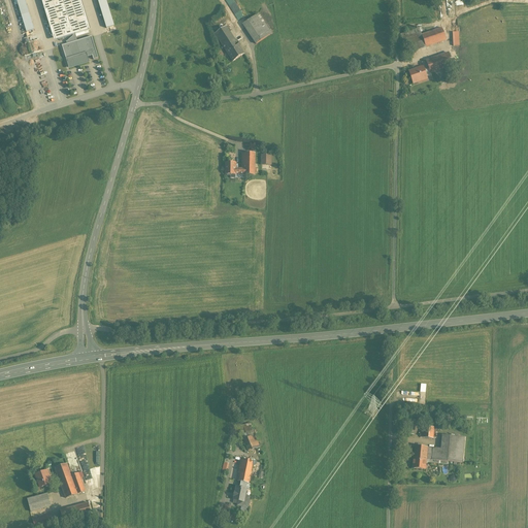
[(25,0),(18,0),(17,0),(22,17),(29,14),(25,0)]
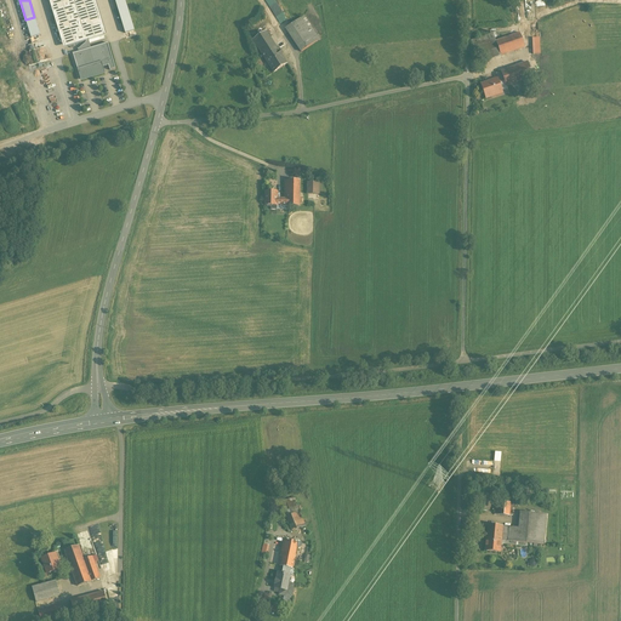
[(69,47),(85,41),(89,40),(103,35),(92,0),(47,0),(49,1),(53,4),(51,10),(62,41),(61,43),(69,47)]
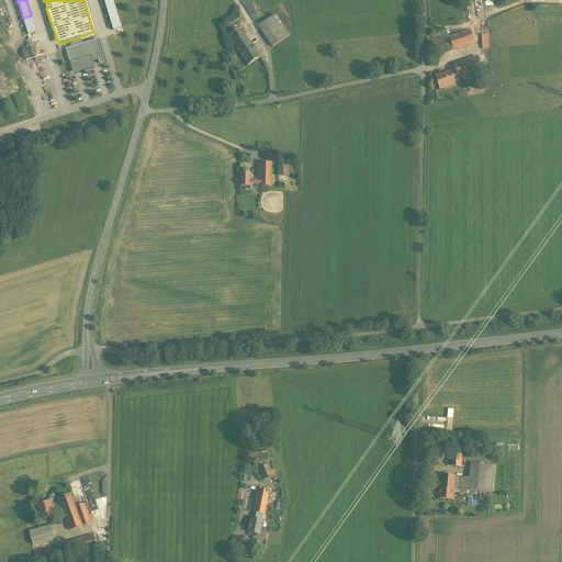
[(86,0),(83,0),(93,32),(97,32),(86,0)]
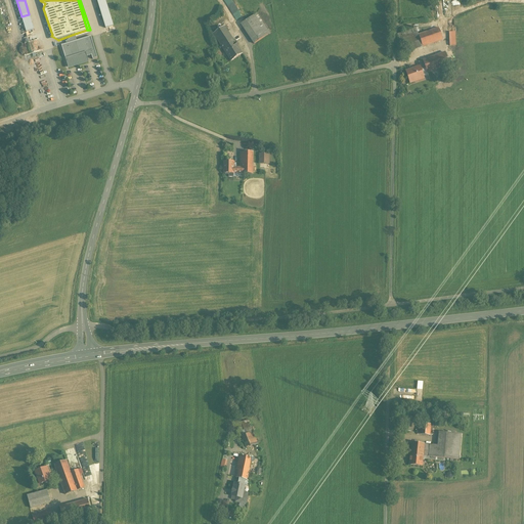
[(114,26),(104,0),(96,0),(105,29),(114,26)]
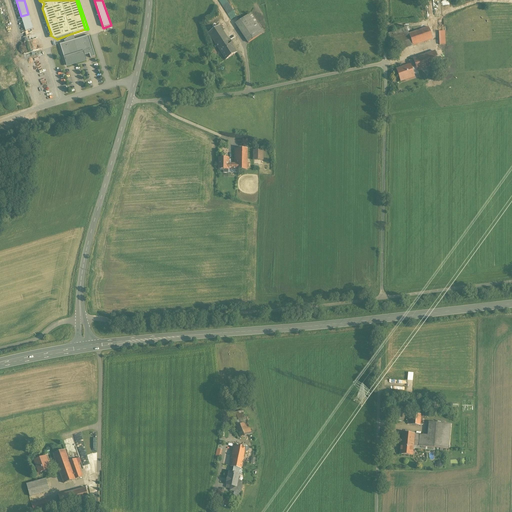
[(242,19),(235,23),(248,43),(263,33),(250,13),(242,19)]
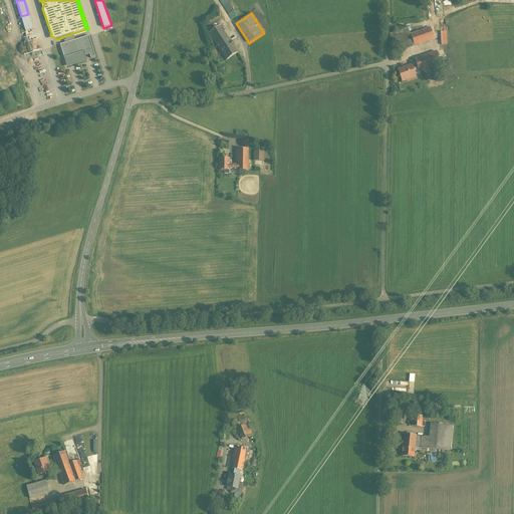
[(209,33),(218,47),(229,39),(220,26),(209,33)]
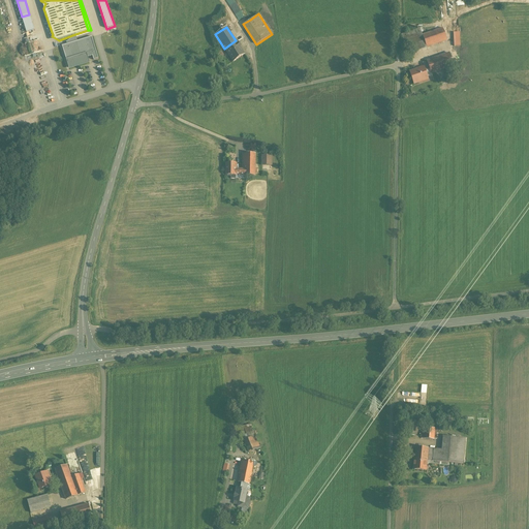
[(421,29),(403,35),(405,42),(408,41),(412,54),(447,41),(442,28),(423,35),(421,29)]
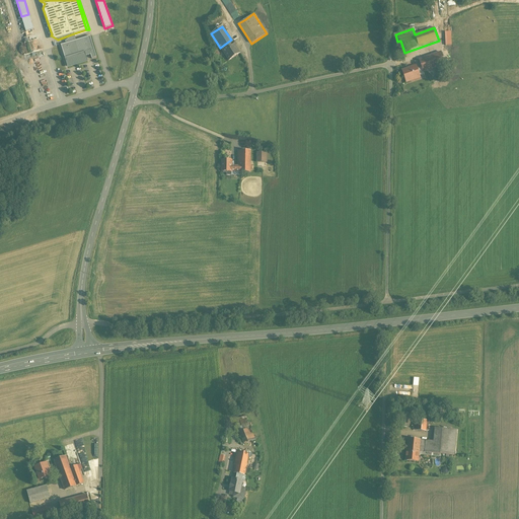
[(76,41),(74,33),(71,34),(72,35),(65,42),(66,44),(61,45),(68,68),(88,62),(86,56),(90,55),(91,59),(96,58),(90,36),(76,41)]
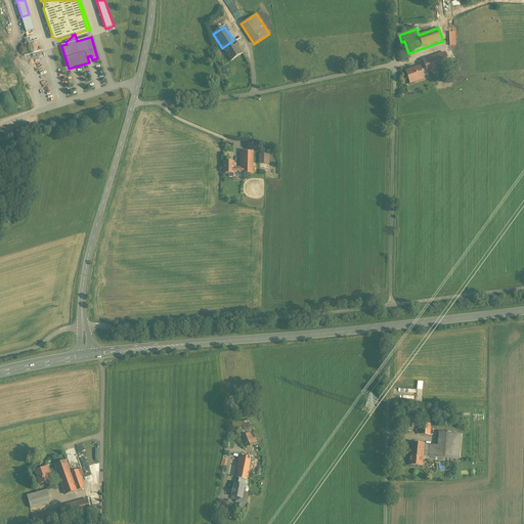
[(233,40),(222,48),(231,61),(243,54),(233,40)]
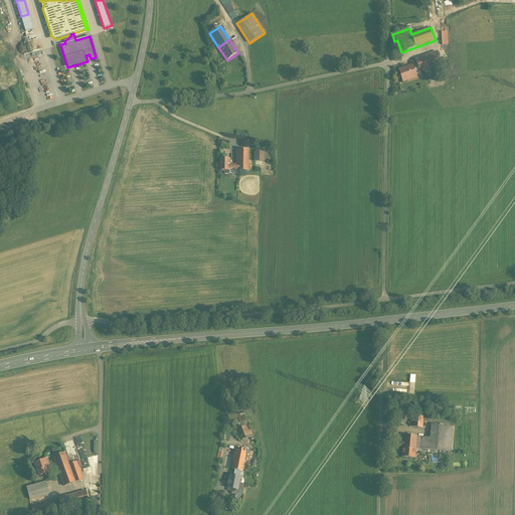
[(413,64),(398,69),(402,81),(421,75),(420,71),(443,64),(439,51),(412,59),(413,64)]
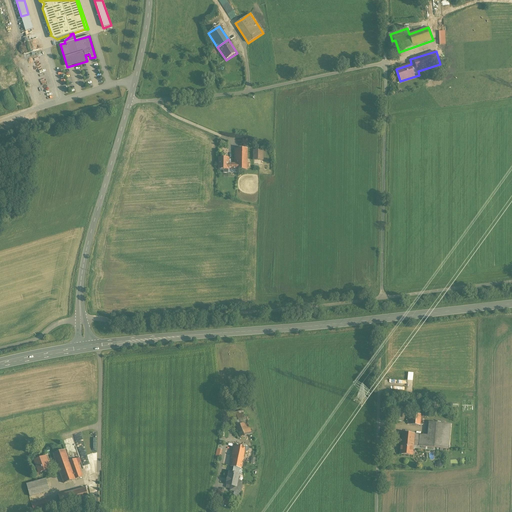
[(237,169),(237,170),(247,170),(247,149),(235,149),(234,163),(237,164),(237,169)]
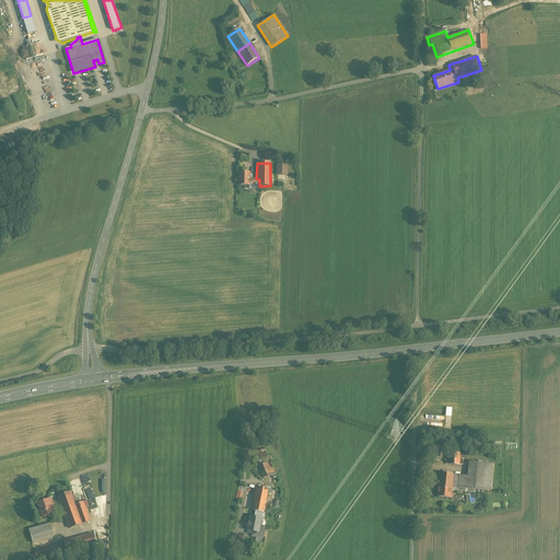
[(288,175),(288,164),(278,164),(277,175),(288,175)]
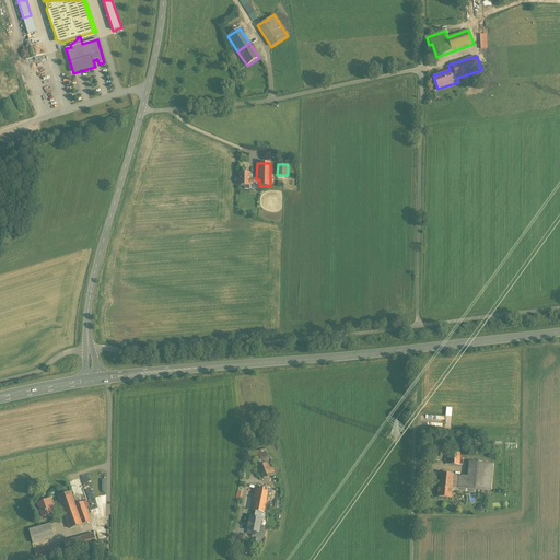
[(249,173),(240,173),(240,179),(238,186),(244,186),(249,186),(249,185),(259,185),(259,179),(256,178),(256,179),(249,179),(249,173)]
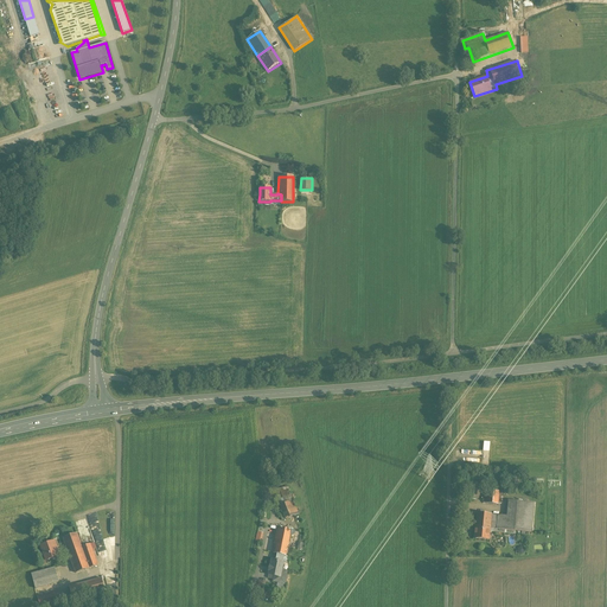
[(298,515),(287,486),(274,492),(285,519),(298,515)]
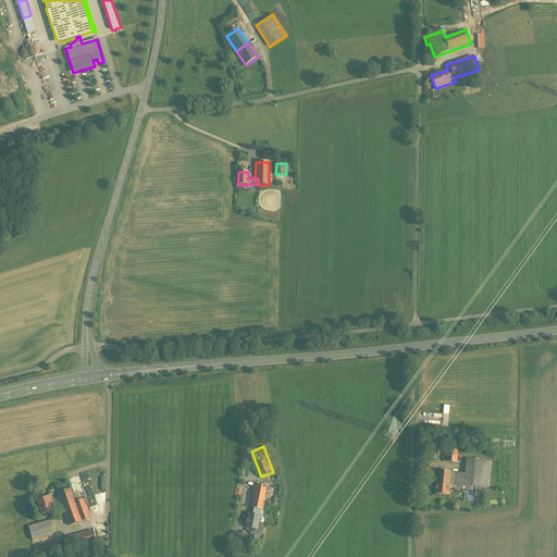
[(456,462),(457,450),(444,449),(444,461),(456,462)]
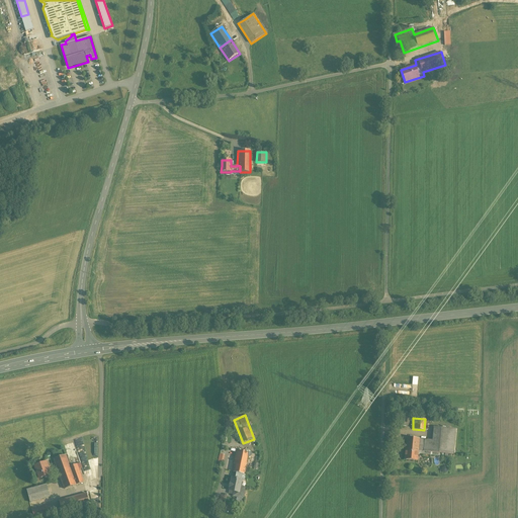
[(432,441),(419,439),(418,451),(423,451),(423,454),(439,456),(439,453),(453,454),(455,429),(434,427),(432,441)]
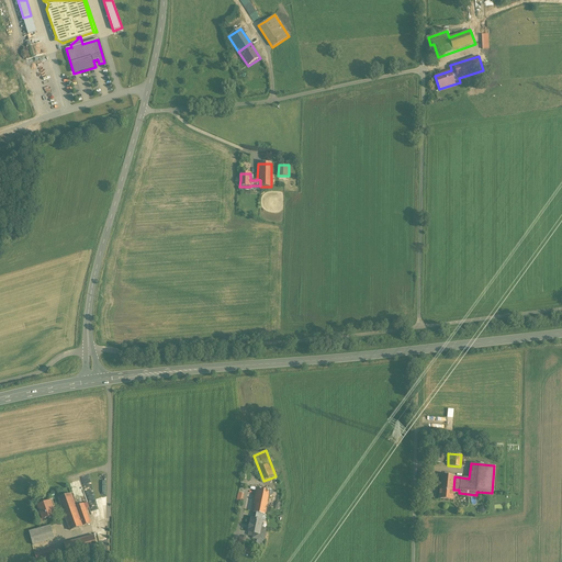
[(452,501),(453,490),(454,476),(441,475),(439,498),(452,501)]
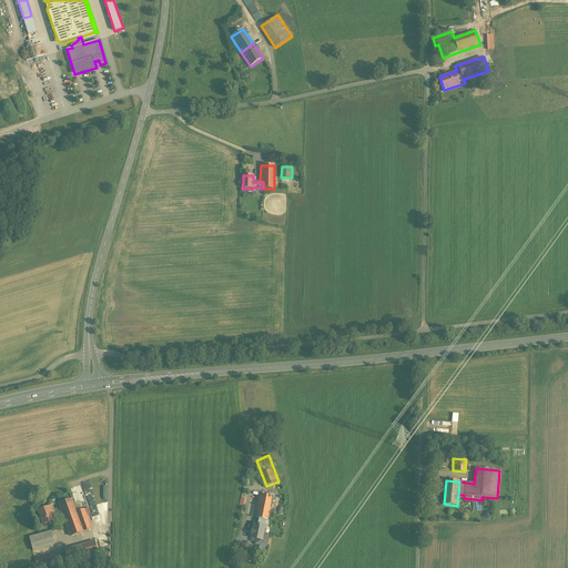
[(92,483),(84,484),(85,498),(93,497),(92,483)]
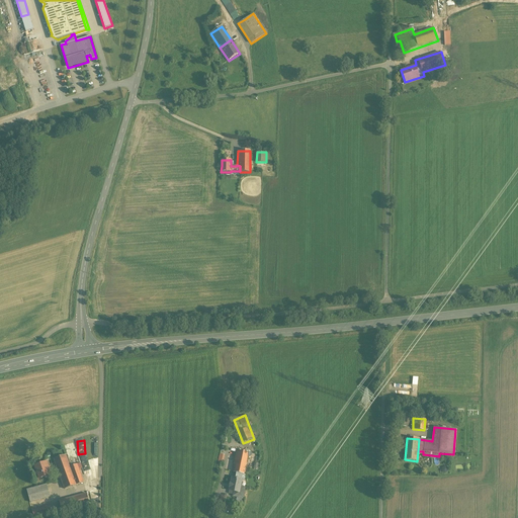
[(67,452),(75,450),(73,441),(65,443),(67,452)]
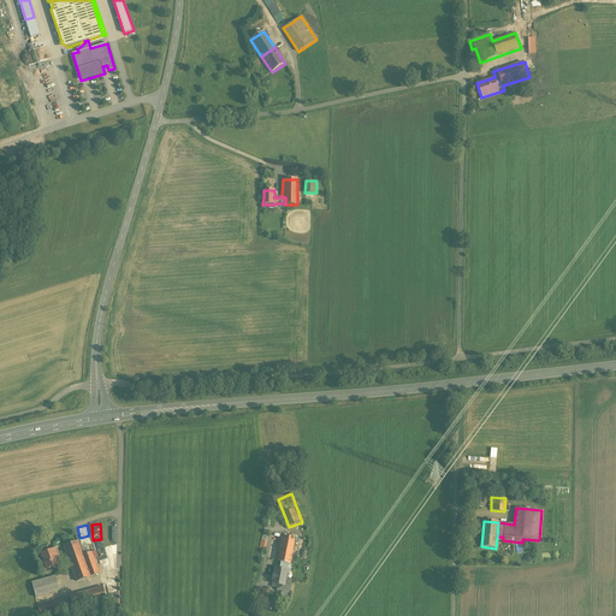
[(295,539),(282,535),(278,552),(279,552),(277,562),(280,562),(288,564),(289,564),(295,539)]
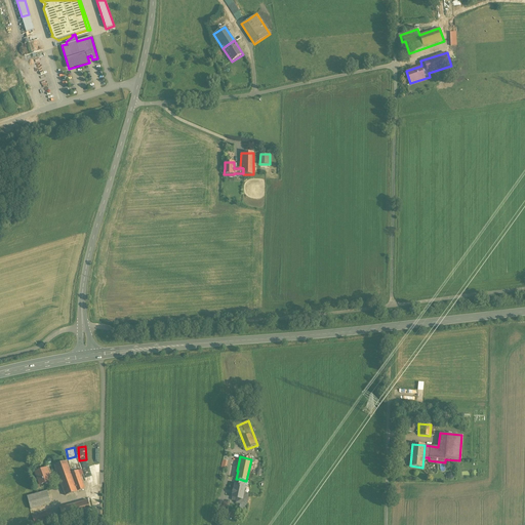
[(58,478),(71,474),(66,461),(54,466),(58,478)]
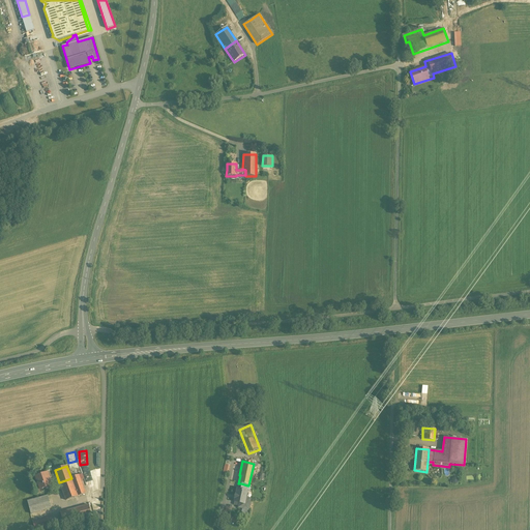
[(48,473),(35,477),(40,490),(51,486),(48,473)]
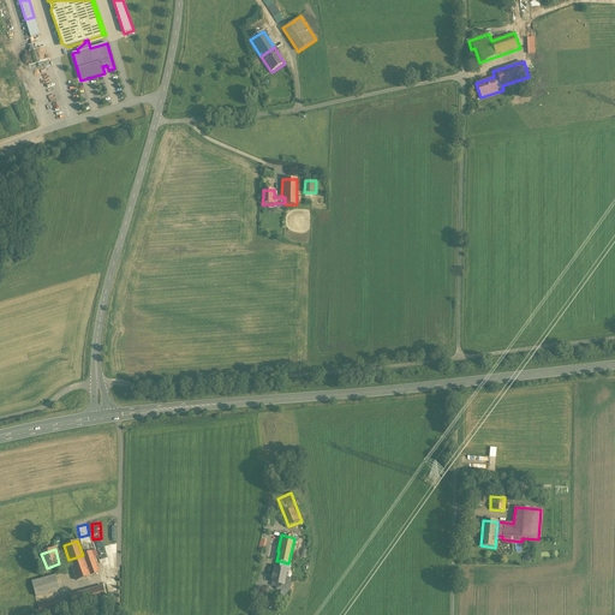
[(83,555),(69,560),(77,581),(99,573),(93,556),(96,554),(96,550),(83,555)]
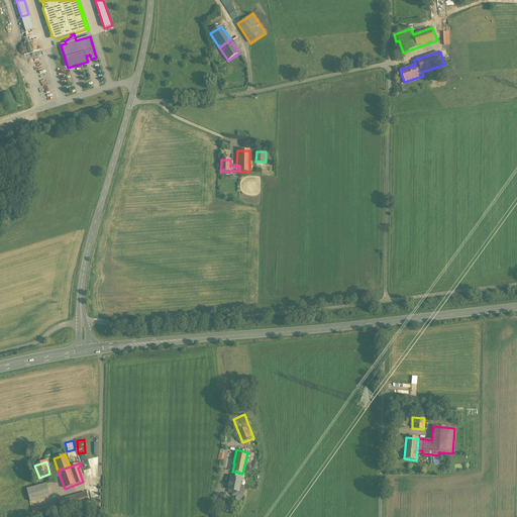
[(234,478),(231,478),(228,490),(233,491),(232,495),(241,497),(244,487),(239,486),(241,480),(239,479),(241,474),(235,472),(234,478)]
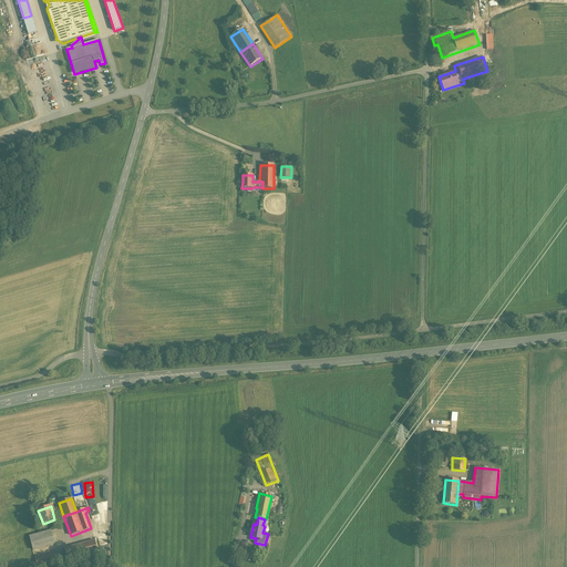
[(54,544),(51,531),(38,535),(29,537),(33,550),(54,544)]
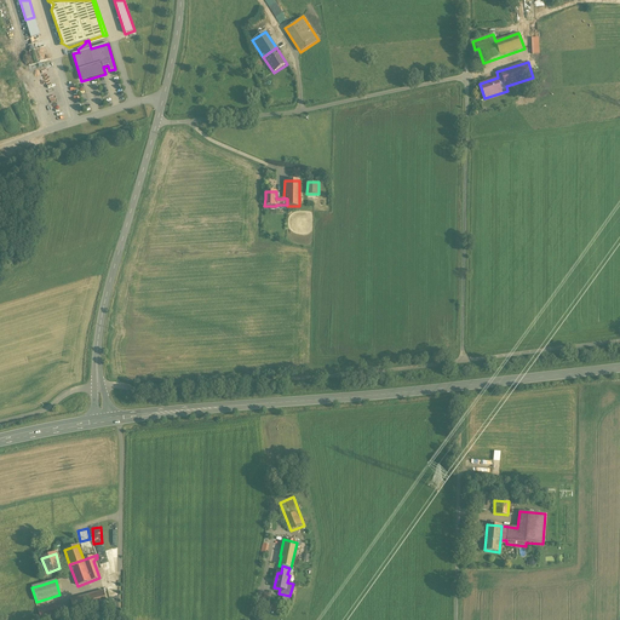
[(104,590),(70,600),(74,614),(108,604),(104,590)]
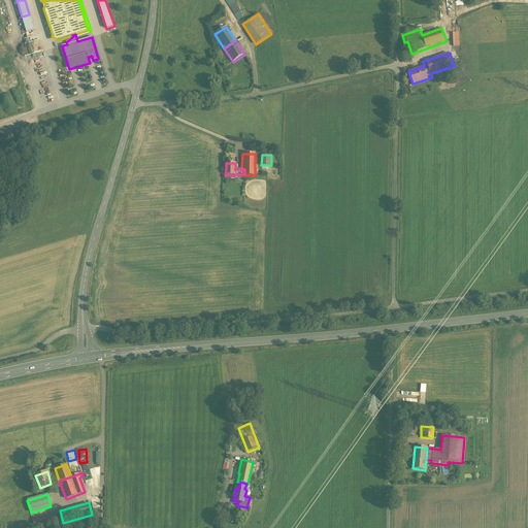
[(51,515),(33,520),(34,527),(53,522),(51,515)]
